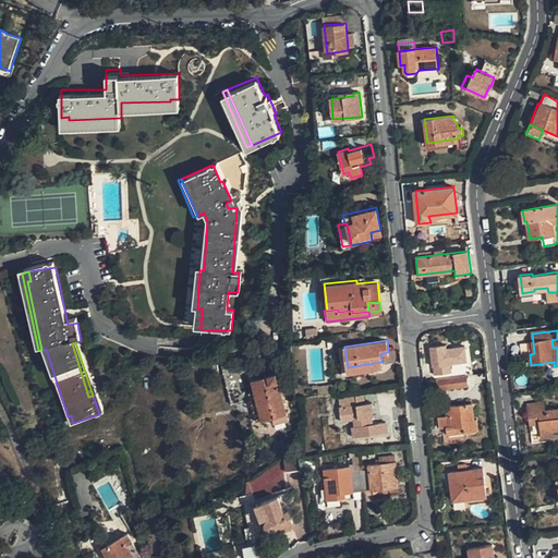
[(429,348),(433,367),(434,367),(435,375),(453,373),(451,363),(464,362),(462,348),(449,349),(441,349),(441,346),(429,348)]
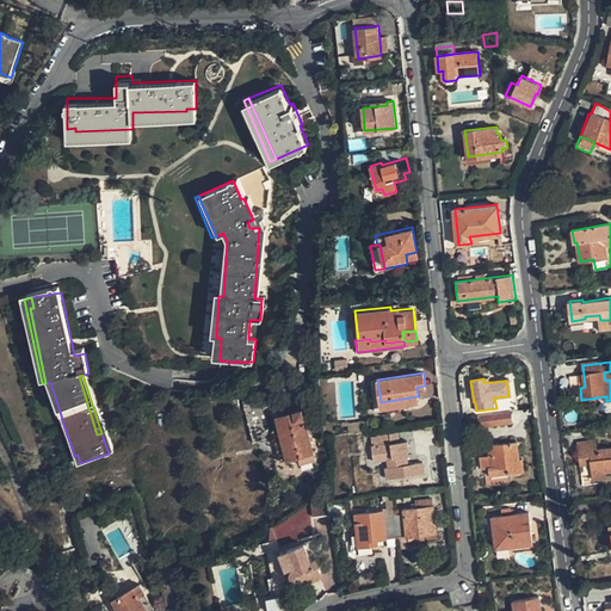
[(45,383),(72,467),(80,463),(78,455),(74,456),(50,382),(45,383)]
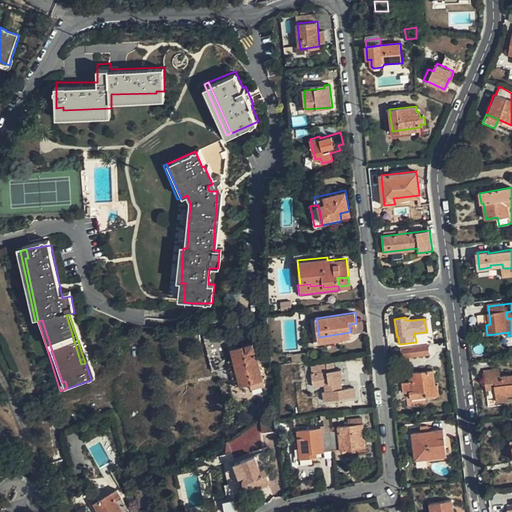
[(252,341),(245,343),(244,339),(237,341),(238,345),(231,347),(238,384),(259,378),(252,341)]
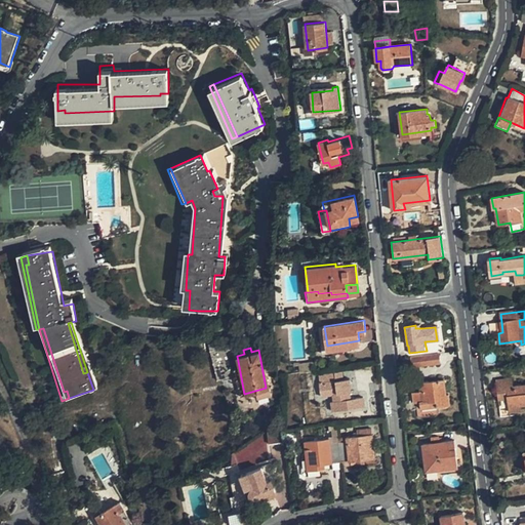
[(410,358),(411,368),(440,365),(439,354),(410,358)]
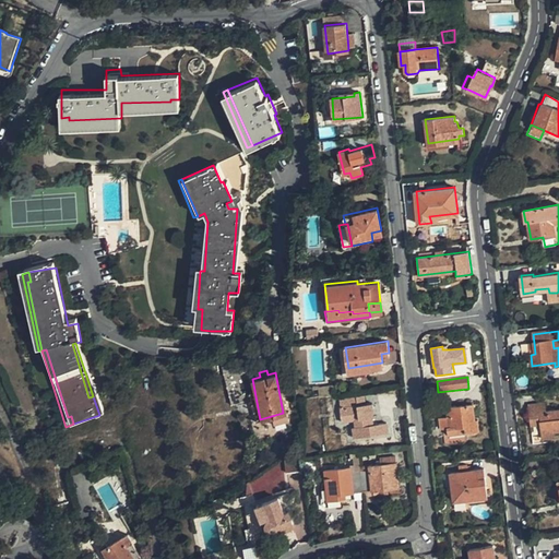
[(333,383),(318,385),(319,394),(334,392),(333,383)]
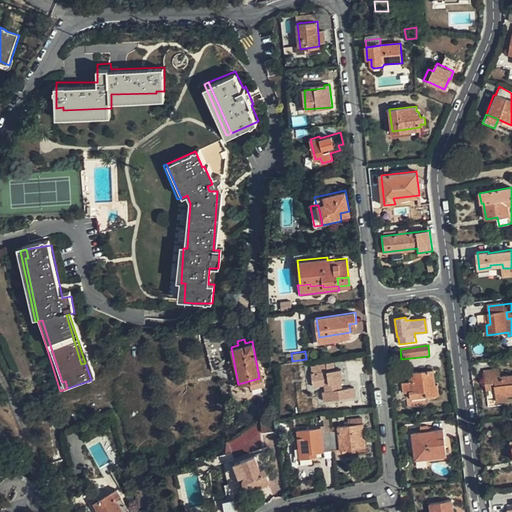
[(331,360),(309,362),(310,370),(308,371),(310,384),(322,382),(323,390),(321,390),(322,399),(354,394),(353,387),(340,388),(339,376),(340,376),(339,367),(333,368),(331,360)]
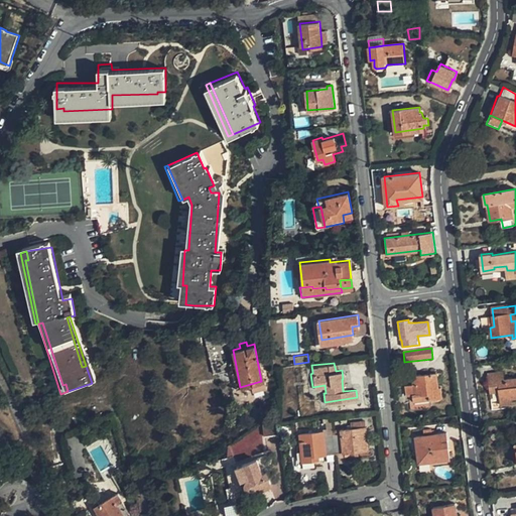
[(497,381),(500,405),(511,404),(511,399),(515,398),(515,379),(504,380),(503,372),(488,374),(489,382),(497,381)]
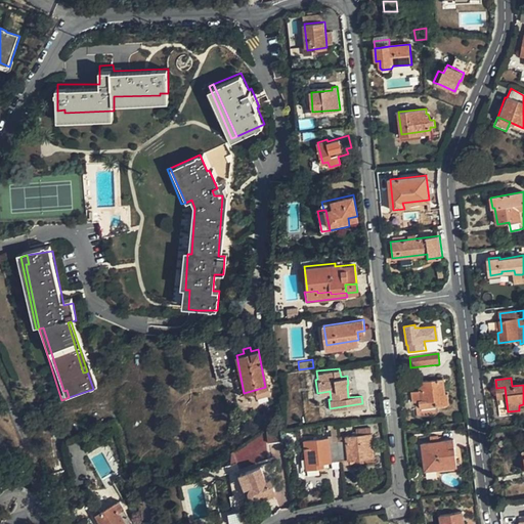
[(416,383),(417,392),(418,402),(418,407),(420,408),(433,406),(449,404),(448,393),(446,393),(444,380),(416,383)]
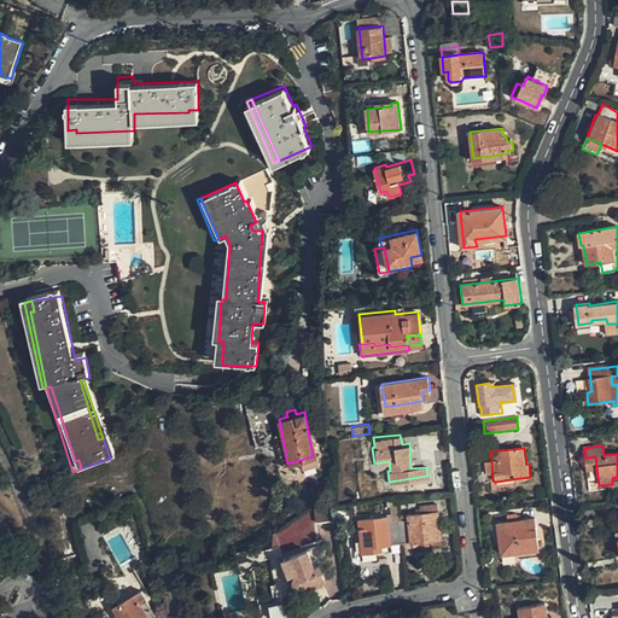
[(441,536),(437,503),(420,505),(420,511),(408,513),(409,517),(400,519),(401,541),(410,540),(441,536)]
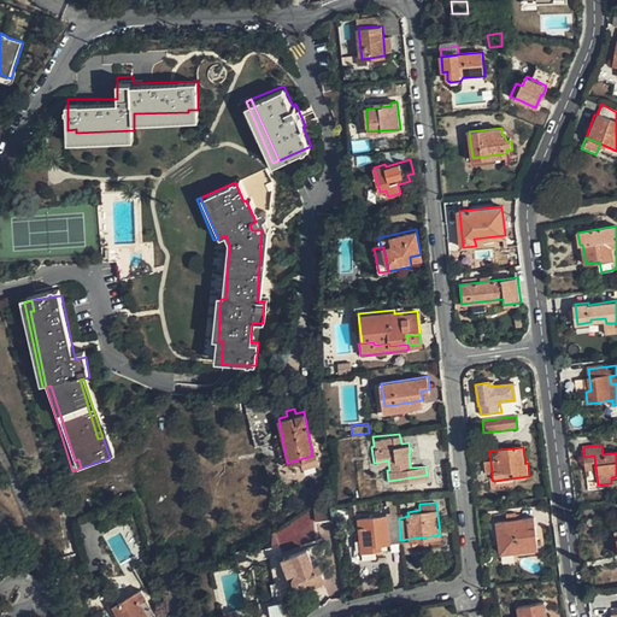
[(324,526),(335,524),(333,506),(322,507),(324,526)]
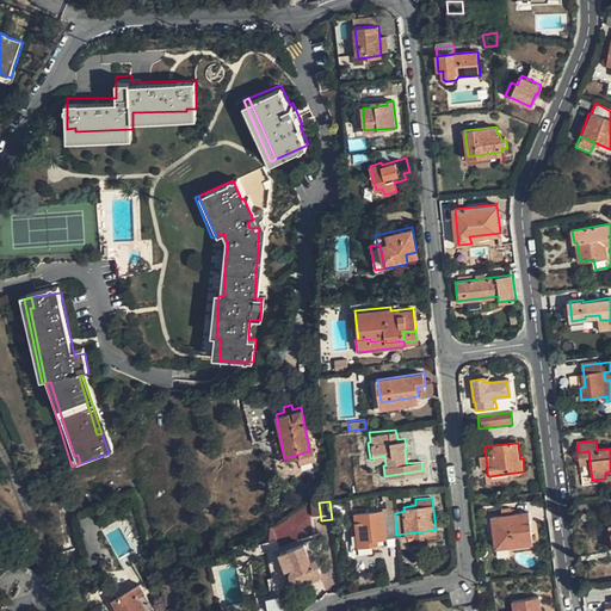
[(493,519),(498,549),(534,544),(530,513),(513,516),(512,507),(503,510),(503,518),(493,519)]
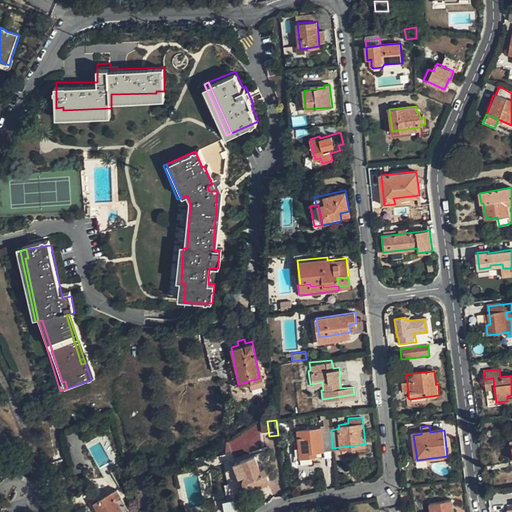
[(300,457),(313,455),(313,451),(324,449),(332,448),(331,430),(322,430),(321,427),(297,430),(300,457)]
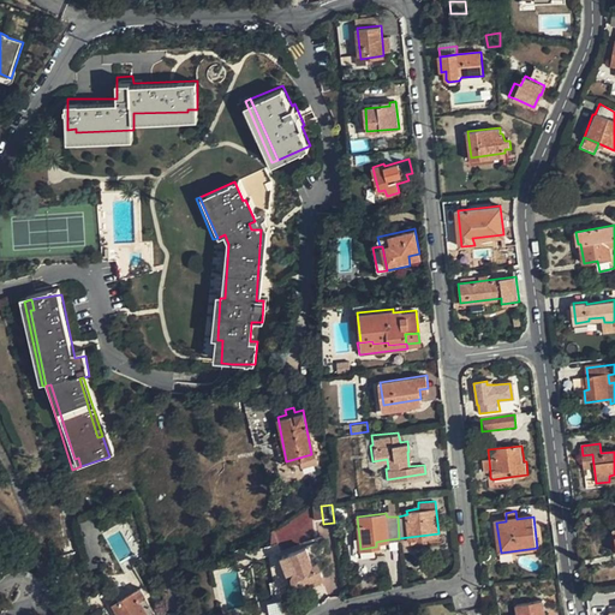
[(410,548),(408,537),(399,538),(400,549),(410,548)]
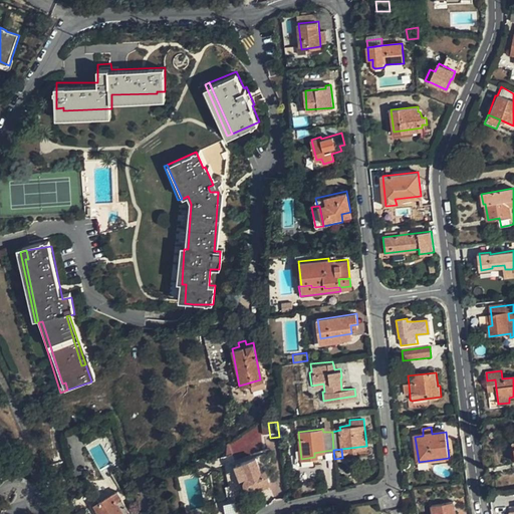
[(240,479),(243,481),(242,483),(243,485),(246,487),(249,487),(257,484),(258,487),(268,483),(268,481),(269,480),(265,470),(261,471),(255,457),(241,462),(235,464),(240,479)]
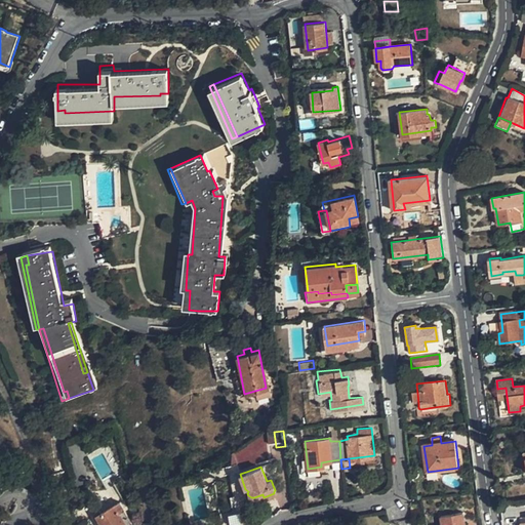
[(157,494),(156,484),(143,485),(144,495),(157,494)]
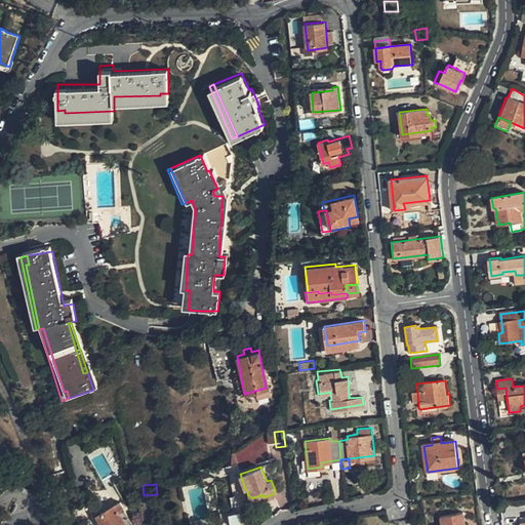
[(86,499),(72,509),(77,519),(90,512),(86,499)]
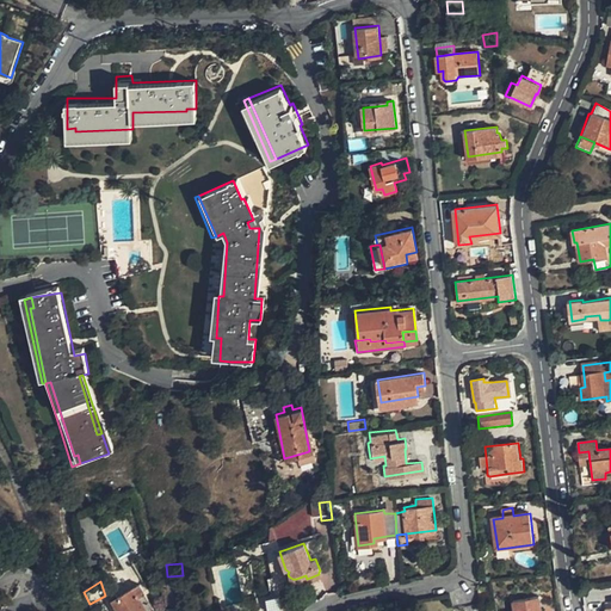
[(133,588),(123,594),(119,588),(105,596),(112,610),(113,610),(117,610),(118,610),(152,610),(141,592),(136,594),(133,588)]
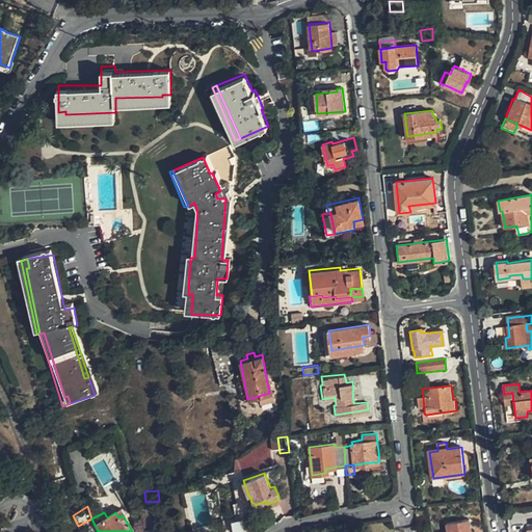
[(233,521),(235,531),(243,531),(241,519),(233,521)]
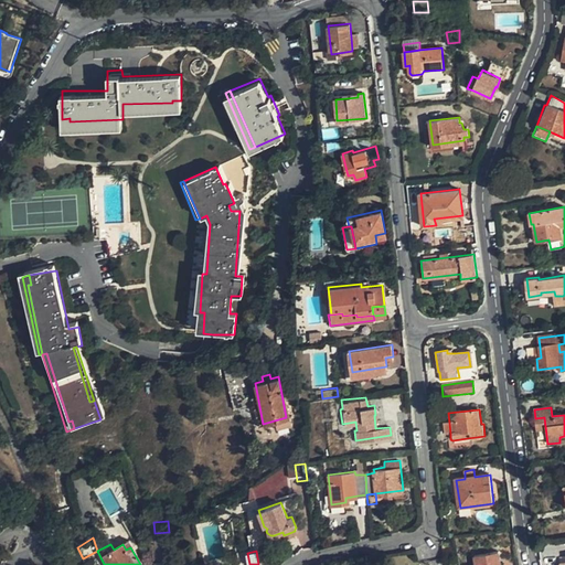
[(477,564),(502,564),(500,551),(476,554),(477,564)]
